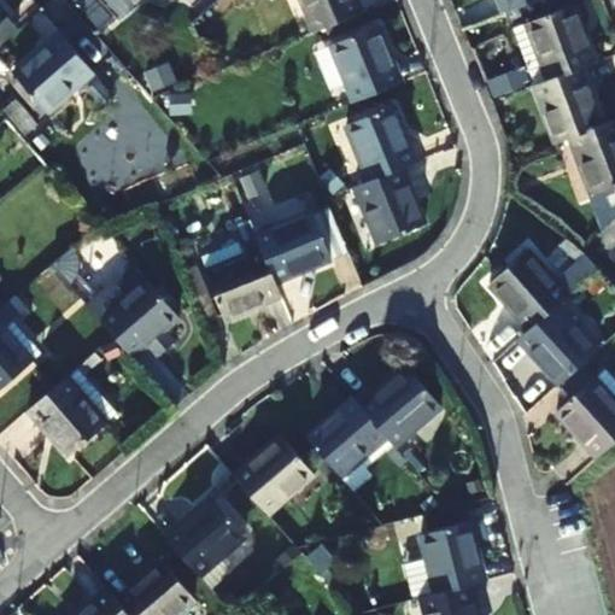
[(359,15),(353,0),(298,0),(312,35),(359,15)]
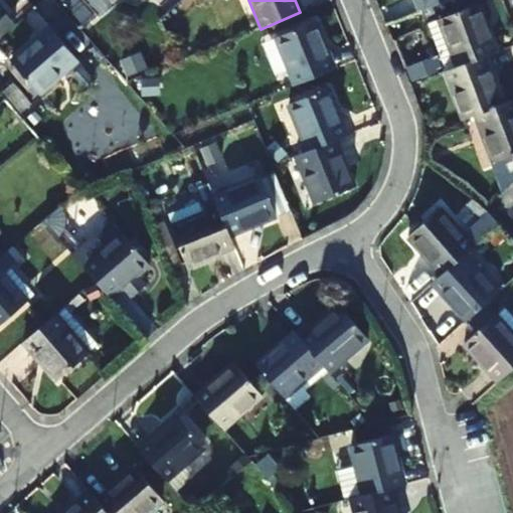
[(450,0),(415,0),(420,12),(450,0)]
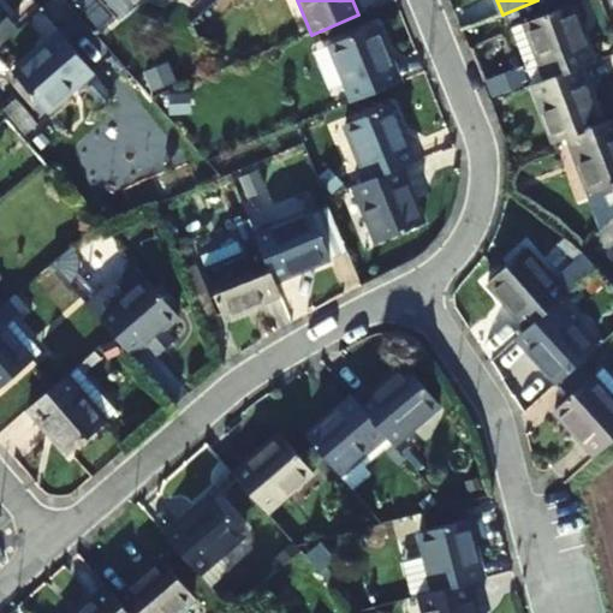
[(533,85),(578,69),(591,63),(570,7),(512,29),(533,85)]
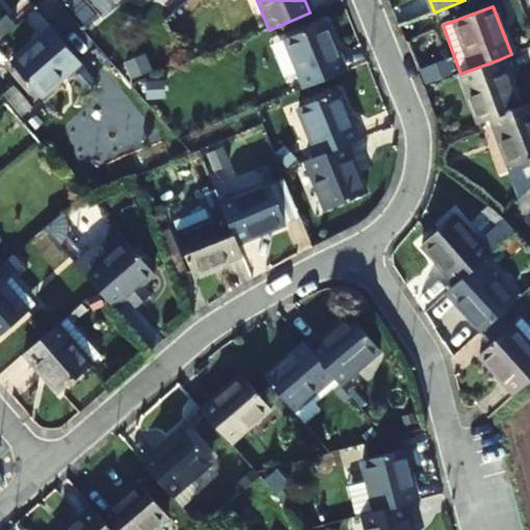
[(344,73),(324,24),(284,41),(302,89),(344,73)]
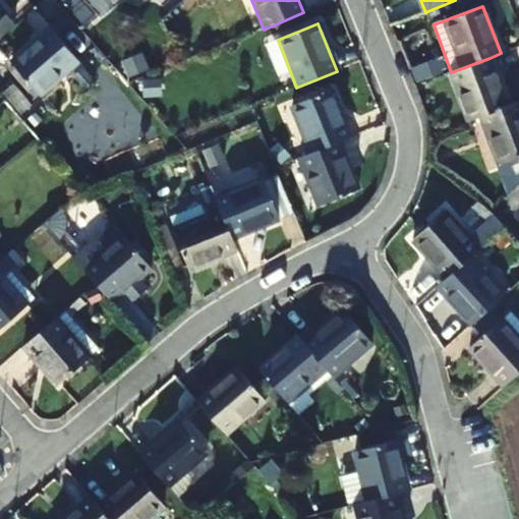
[(73,57),(48,29),(9,63),(37,96),(76,60),(73,57)]
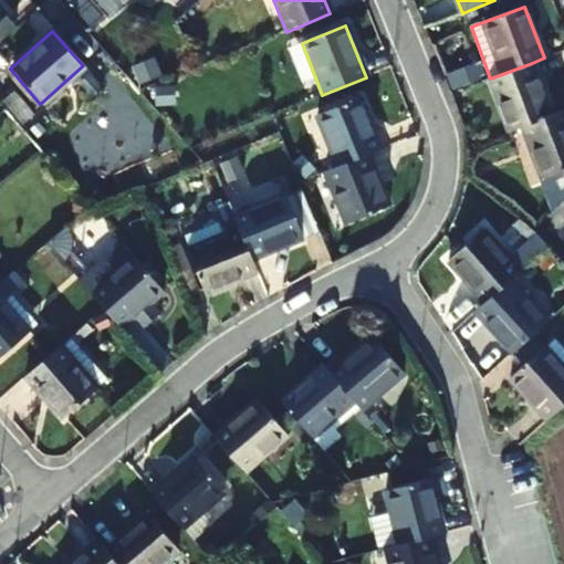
[(532,63),(490,79),(488,80),(509,133),(521,127),(552,116),(532,63)]
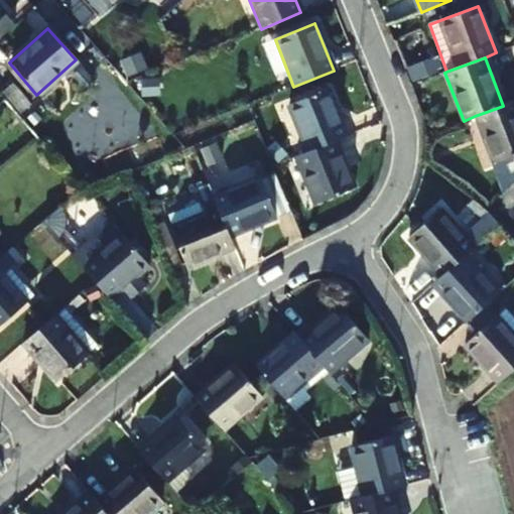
[(91,81),(80,69),(72,75),(83,88),(91,81)]
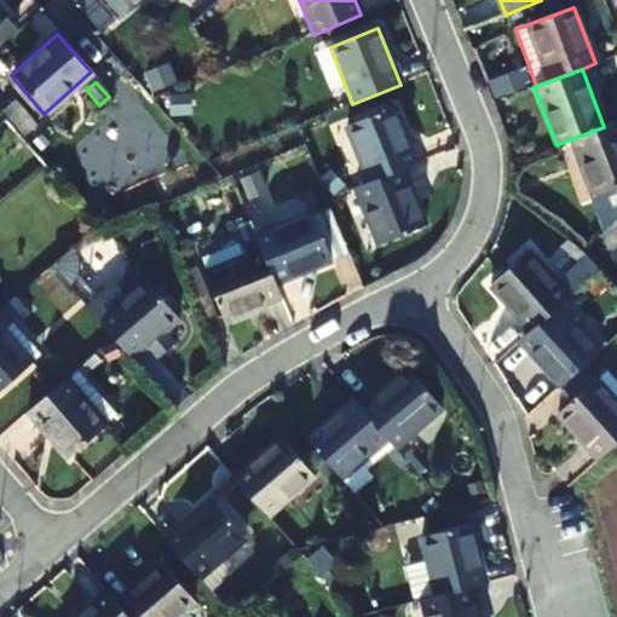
[(345,126),(368,184),(402,169),(415,165),(392,108),(345,126)]
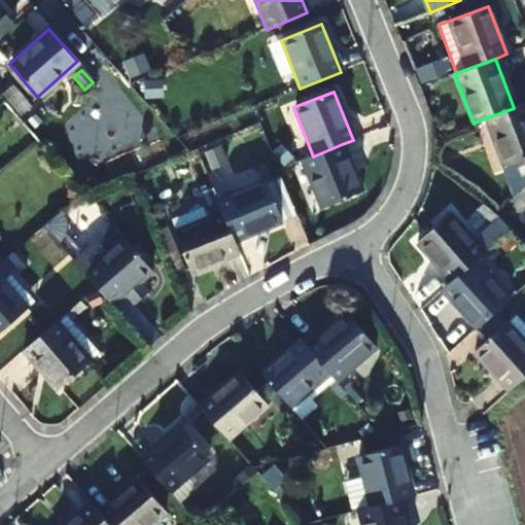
[(524,103),(514,108),(485,118),(504,168),(524,160),(524,103)]
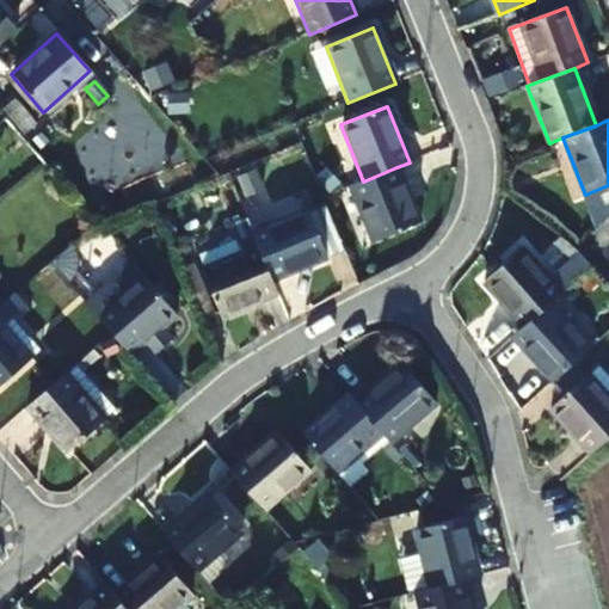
[(397,167),(363,182),(350,186),(371,241),(418,223),(397,167)]
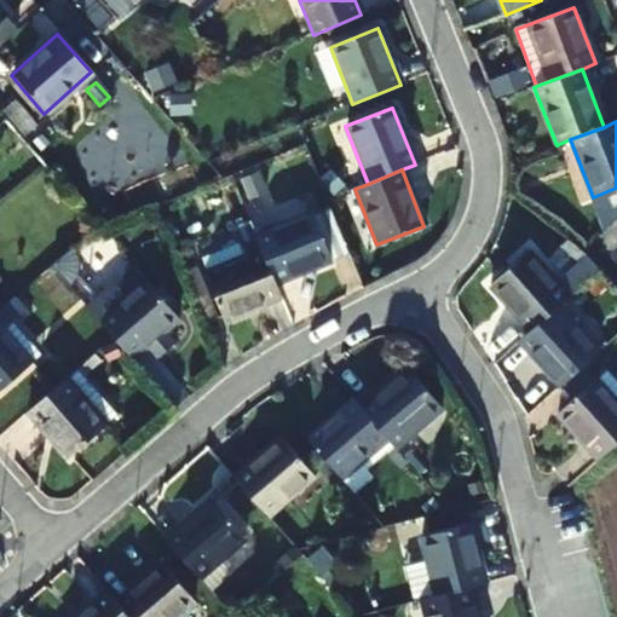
[(310,214),(255,237),(274,284),(329,261),(310,214)]
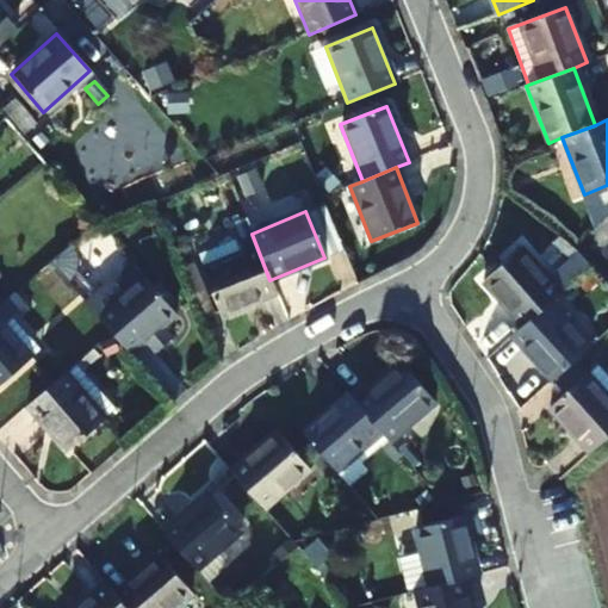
[(270,280),(252,234),(235,241),(240,255),(202,271),(219,317),(275,295),(270,280)]
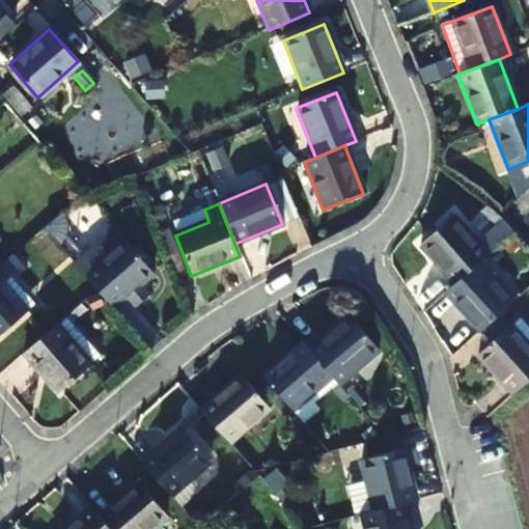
[(419,246),(454,284),(476,265),(513,230),(502,218),(474,242),(451,217),(419,246)]
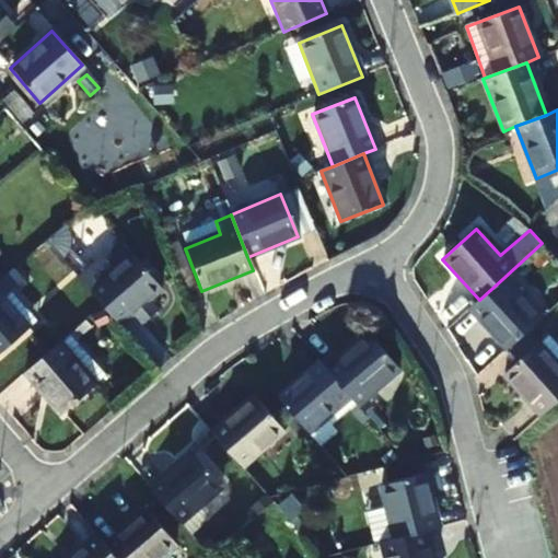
[(161,289),(130,254),(86,291),(101,306),(118,326),(161,289)]
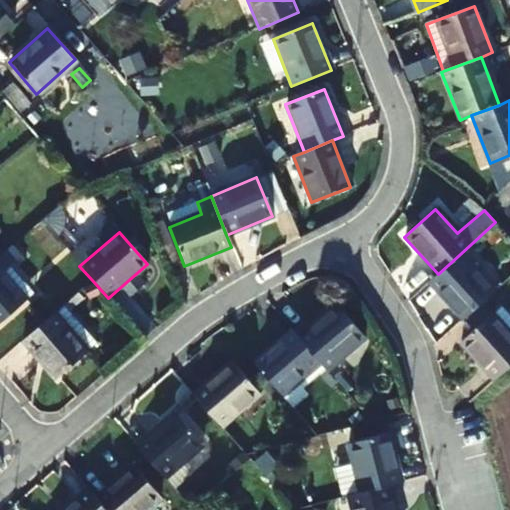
[(20,257),(11,245),(0,254),(0,320),(34,293),(11,265),(20,257)]
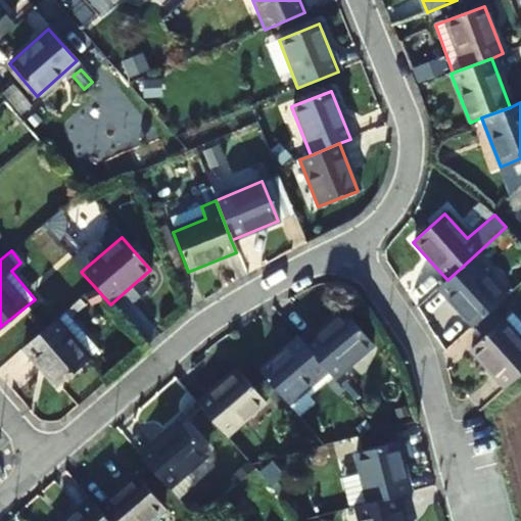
[(505,298),(469,261),(447,280),(437,288),(472,327),(505,298)]
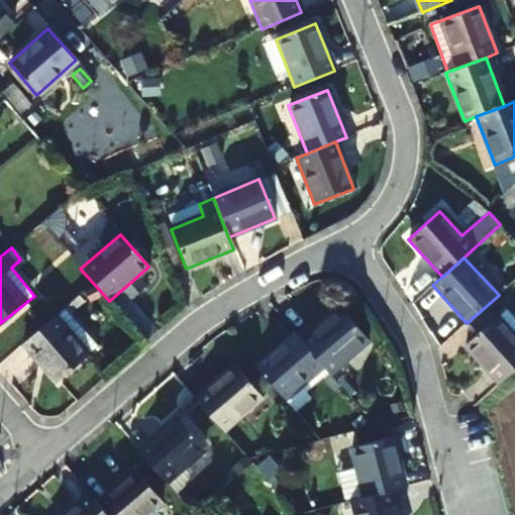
[(99,347),(66,307),(21,344),(56,384),(99,347)]
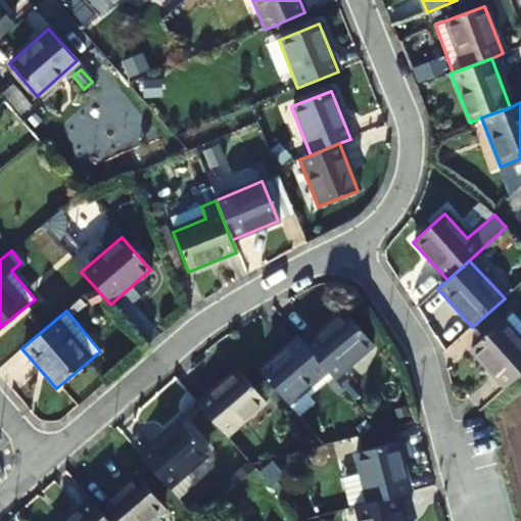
[(310,328),(297,338),(326,371),(332,379),(371,345),(343,313),(316,336),(310,328)]
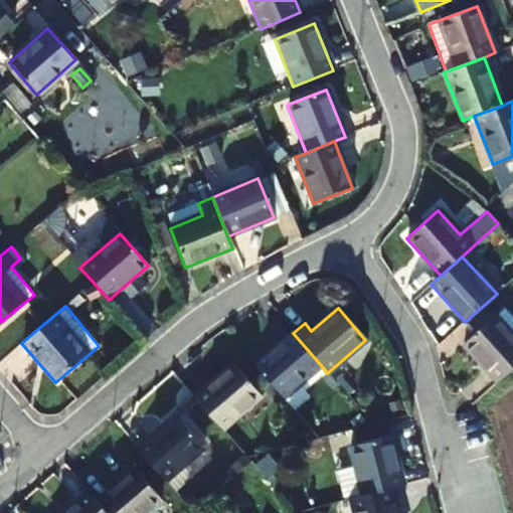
[(512,316),(505,308),(463,345),(497,382),(512,367),(512,316)]
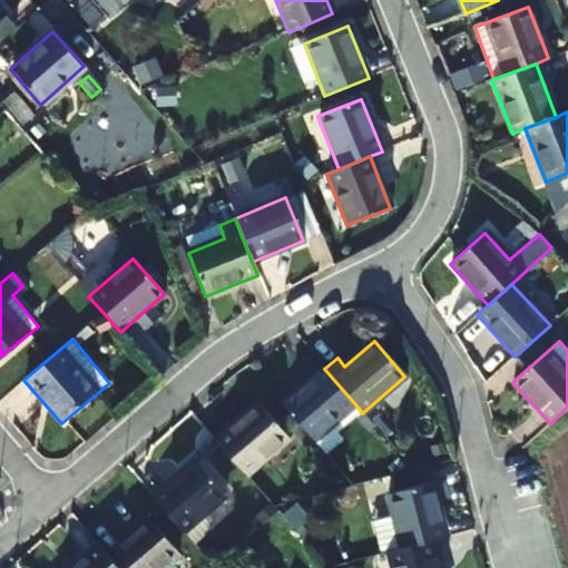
[(355,404),(324,369),(282,405),(312,442),(355,404)]
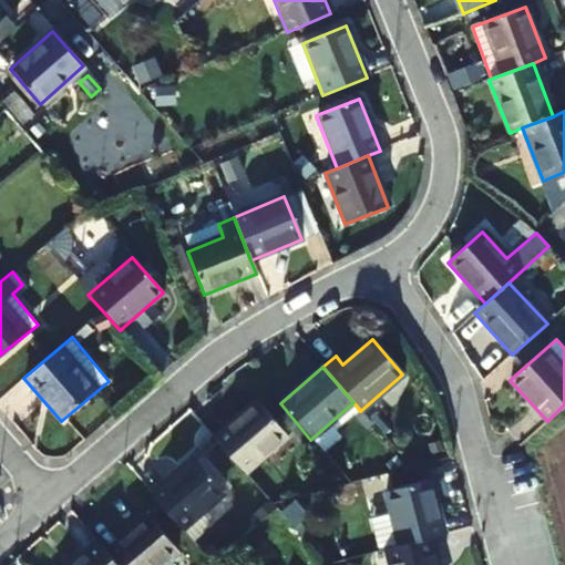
[(286,435),(256,401),(212,440),(242,474),(286,435)]
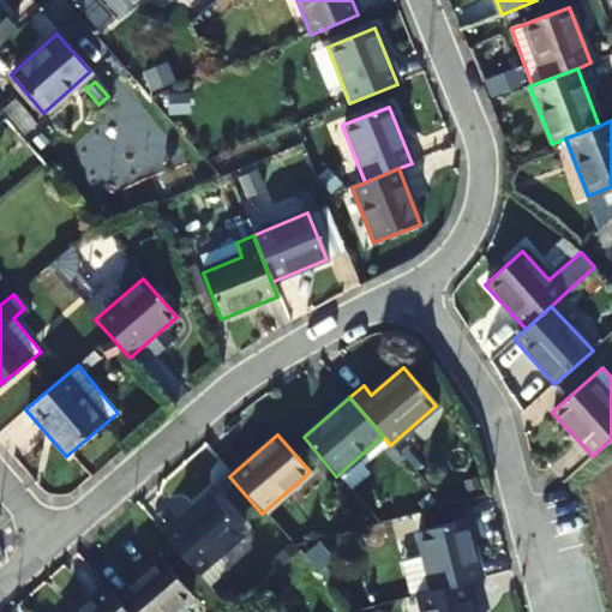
[(241,534),(208,497),(162,537),(195,574),(241,534)]
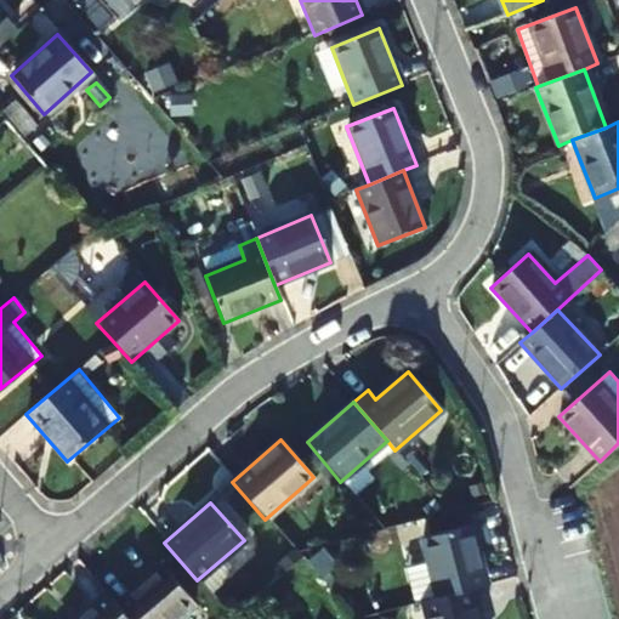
[(422,539),(436,600),(471,590),(486,586),(470,528),(422,539)]
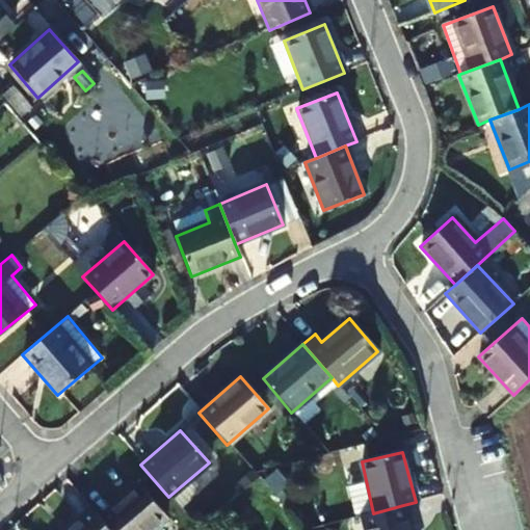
[(137,485),(97,520),(105,529),(152,529),(165,519),(137,485)]
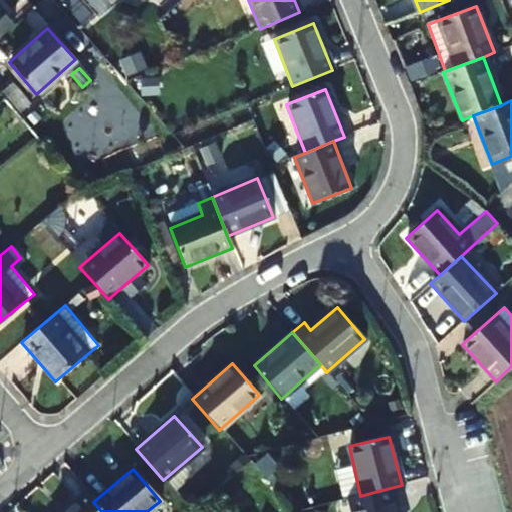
[(396,511),(390,488),(360,496),(348,499),(351,511),(396,511)]
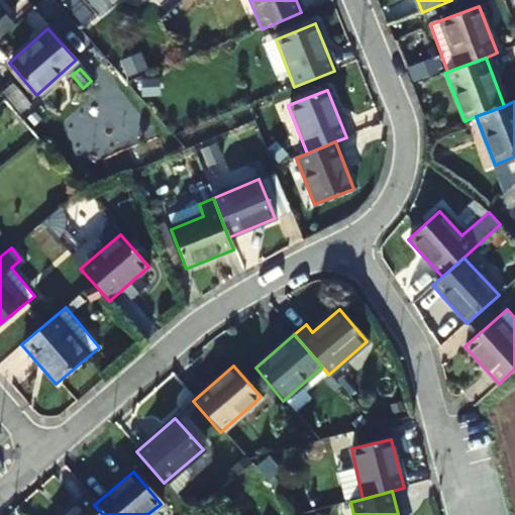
[(102,514),(94,505),(87,496),(64,514),(102,514)]
